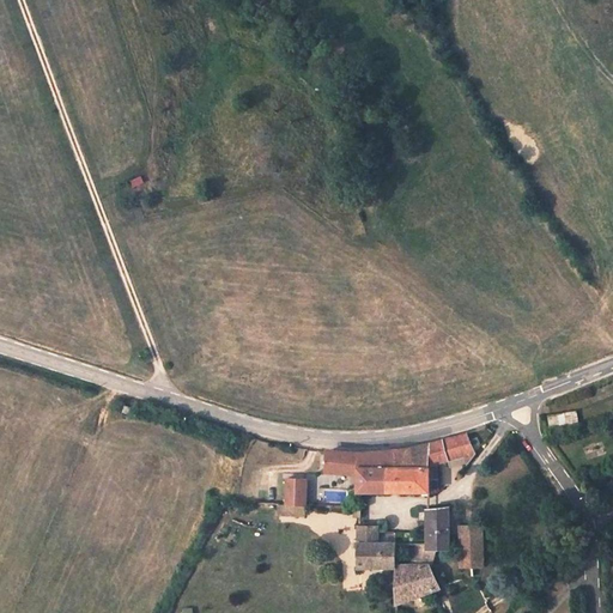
[(139,177),(126,183),(129,190),(141,186),(139,177)]
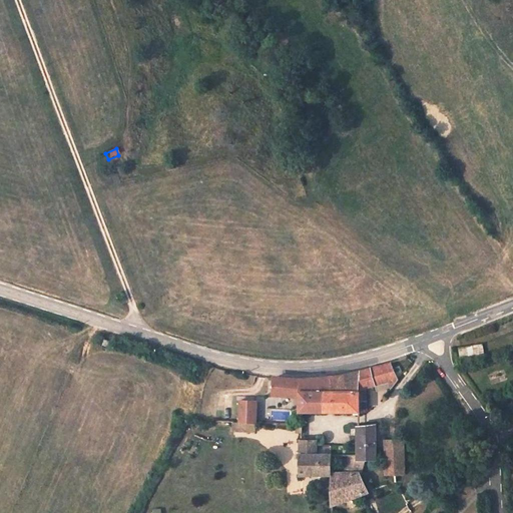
[(466,346),(467,354),(485,353),(484,344),(466,346)]
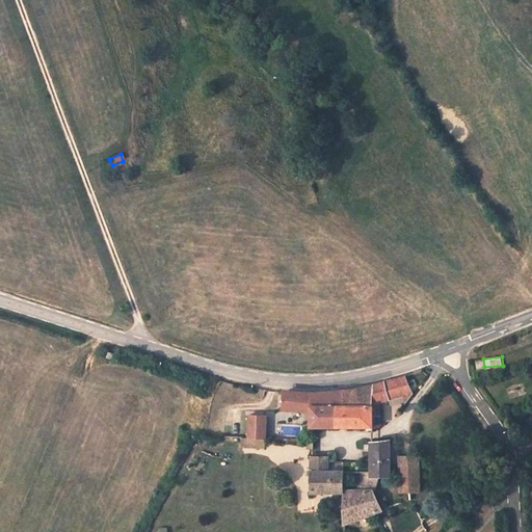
[(373,426),(375,400),(401,394),(406,401),(416,390),(405,374),(389,379),(379,382),(373,384),(368,386),(360,388),(353,389),(342,390),(341,390),(341,408),(339,409),(338,425),(373,426)]
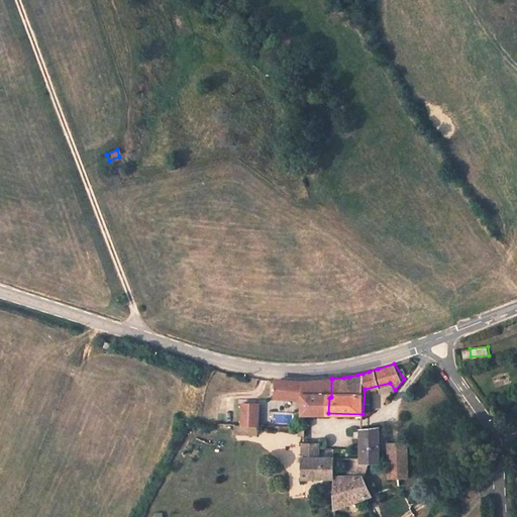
[(290,380),(278,379),(277,394),(303,397),(303,413),(328,413),(329,398),(331,397),(331,379),(322,380),(317,380),(309,380),(303,380),(290,380)]
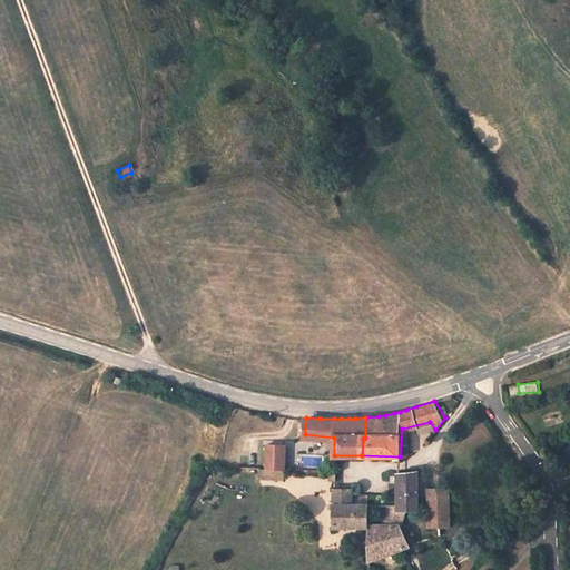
[(284,443),(266,442),(265,467),(283,468),(284,443)]
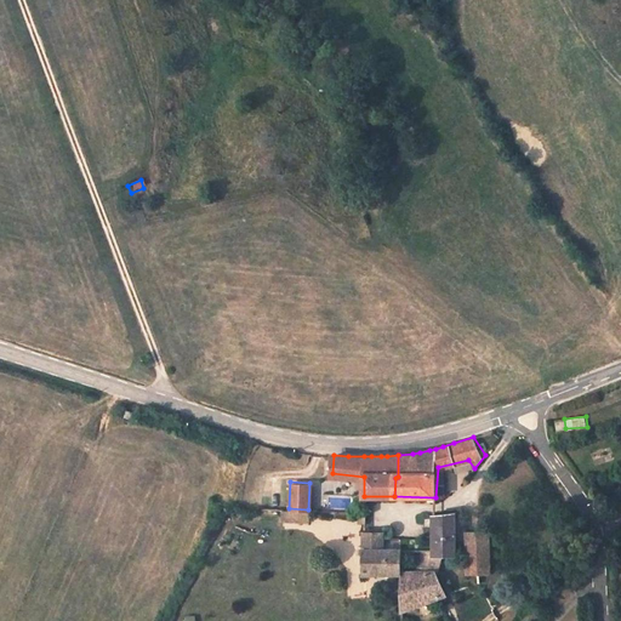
[(399,611),(433,599),(434,603),(434,604),(436,605),(437,607),(439,608),(442,608),(443,607),(445,605),(446,603),(446,600),(446,597),(448,592),(437,568),(437,557),(455,557),(455,511),(434,512),(436,516),(425,516),(426,525),(436,525),(436,547),(400,547),(400,574),(399,611)]
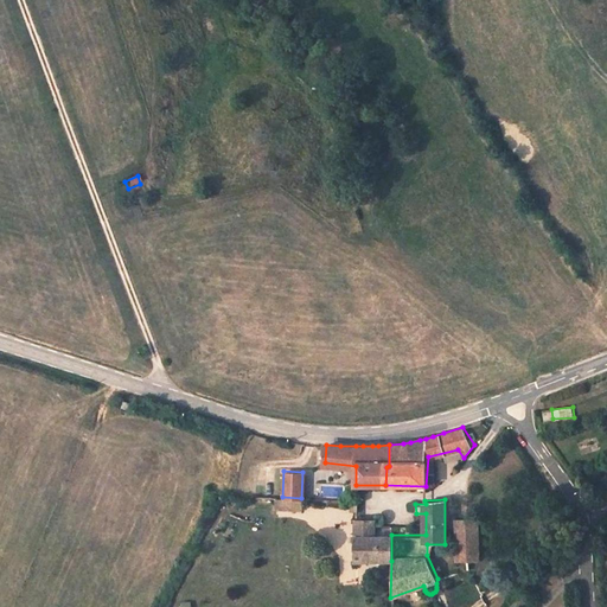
[(455,500),(459,573),(471,569),(471,562),(479,561),(479,551),(477,517),(467,517),(465,499),(455,500)]
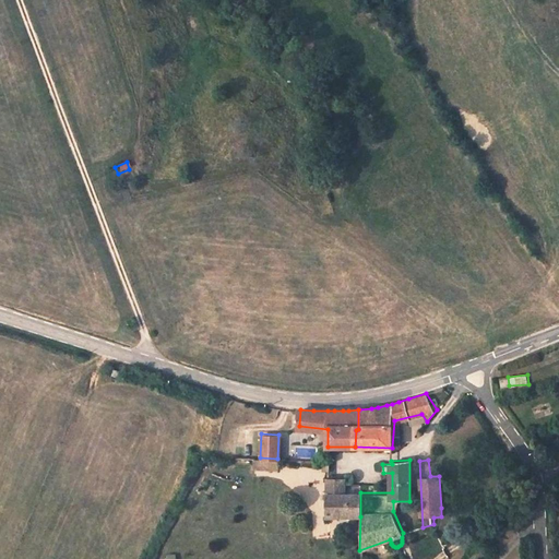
[(326,477),(326,515),(360,516),(360,492),(345,492),(345,483),(345,477),(326,477)]
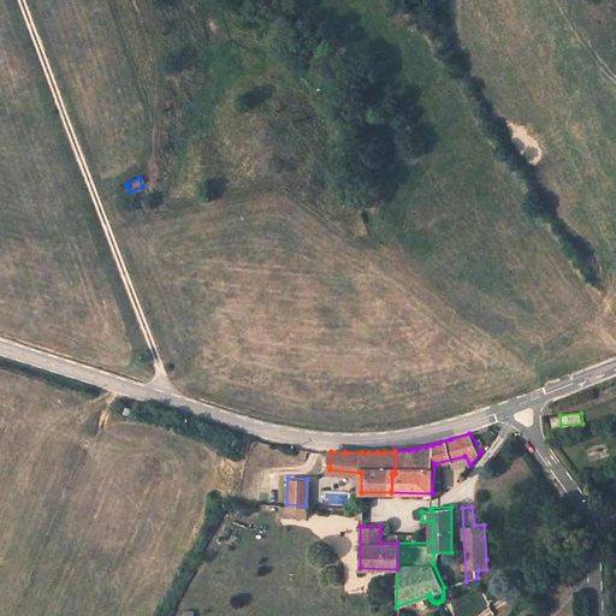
[(397,543),(398,533),(380,532),(380,543),(397,543)]
